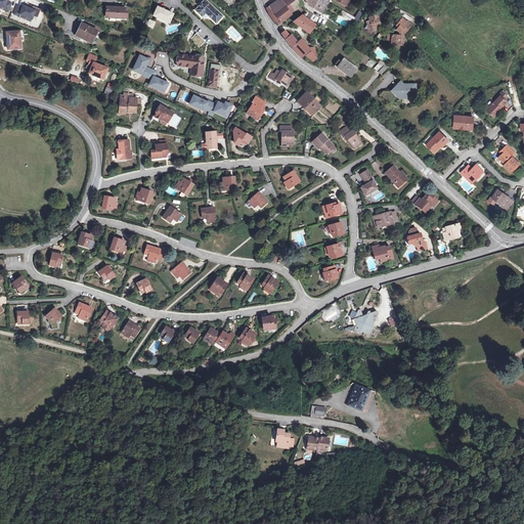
[(0,0),(0,8),(3,10),(3,9),(8,11),(12,3),(7,1),(7,0),(0,0)]
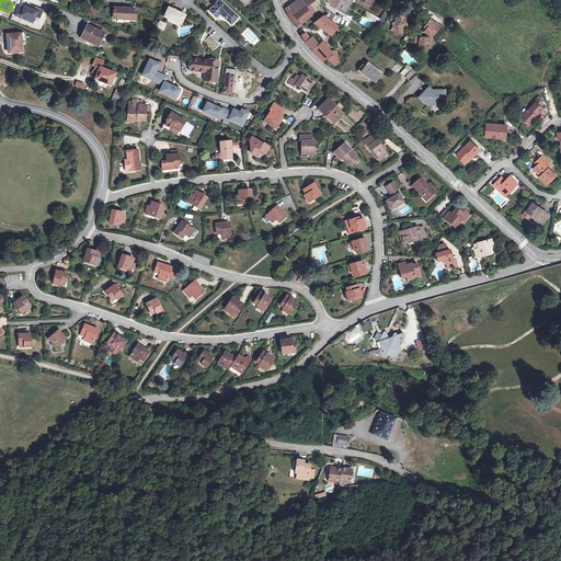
[(217,19),(221,14),(222,16),(231,25),(239,18),(220,0),(219,0),(209,11),(217,19)]
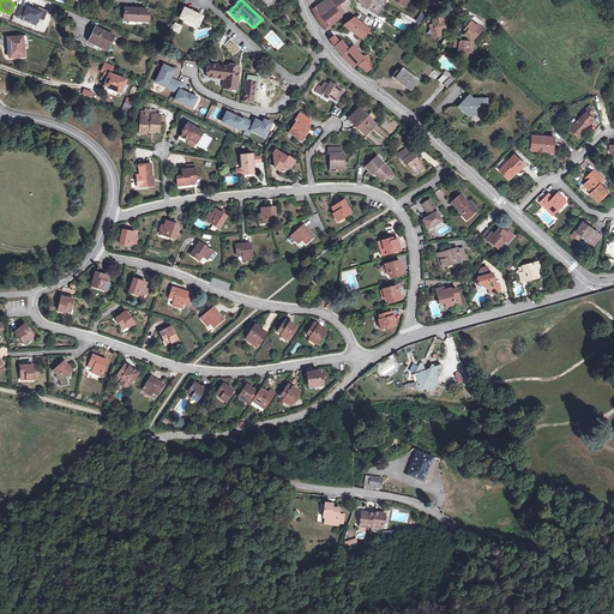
[(329,0),(325,0),(313,10),(315,16),(325,10),(323,7),(331,2),(329,0)]
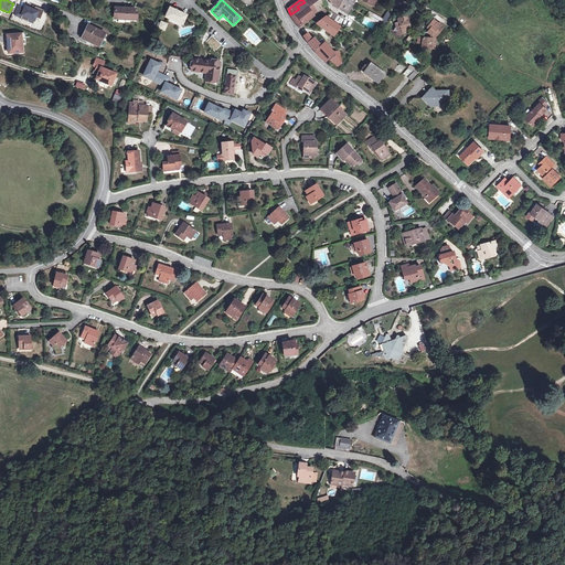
[(290,14),(297,23),(300,21),(297,17),(304,11),(307,17),(309,17),(310,18),(318,11),(312,3),(309,0),(306,0),(305,2),(297,7),(299,9),(290,14)]
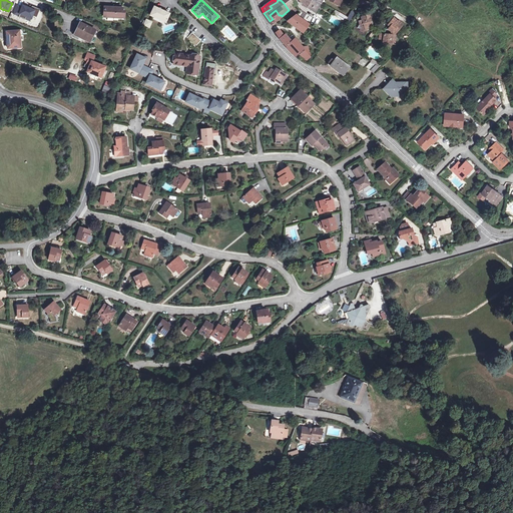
[(288,0),(284,3),(289,10),(297,5),(293,0),(288,0)]
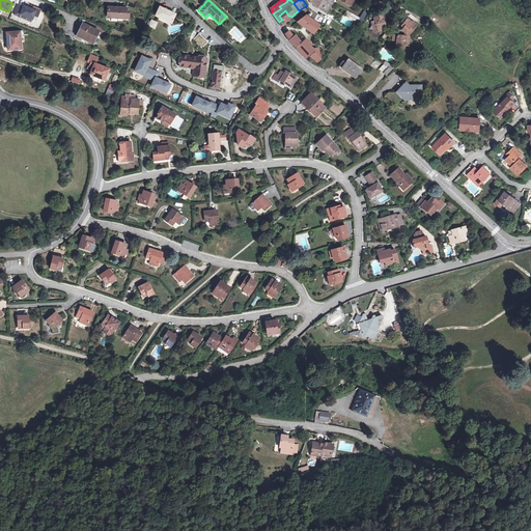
[(323,10),(328,0),(309,0),(310,0),(314,5),(323,10)]
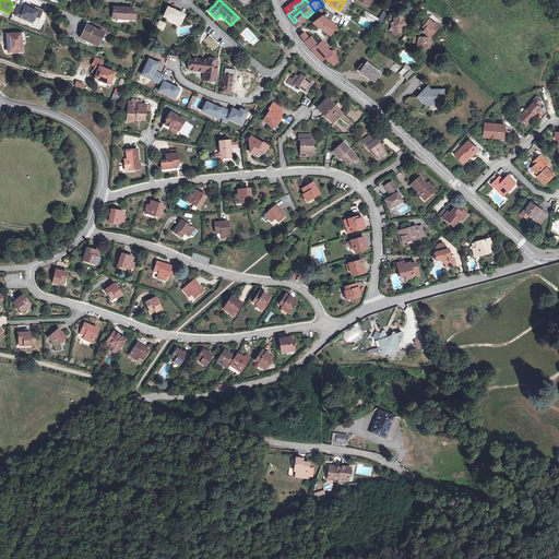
[(345,0),(340,11),(344,14),(351,0),(345,0)]
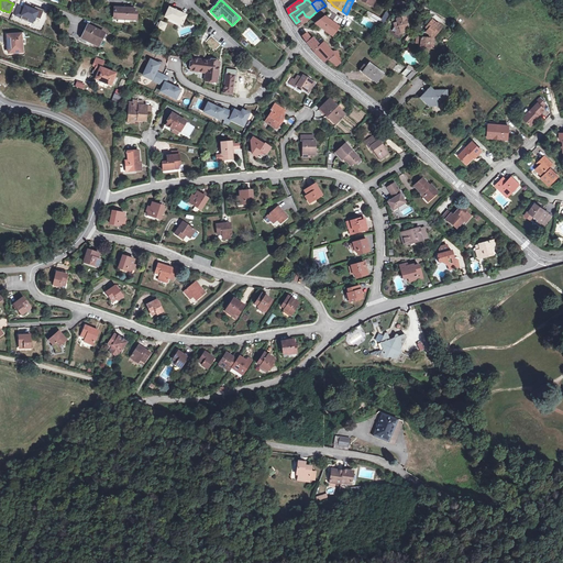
[(25,9),(20,7),(15,15),(21,18),(21,19),(29,22),(31,18),(35,20),(36,17),(41,19),(44,10),(35,7),(34,10),(25,7),(25,9)]
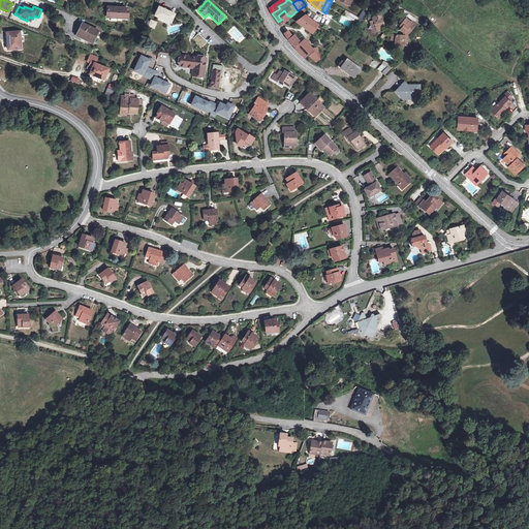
[(111,13),(110,18),(118,19),(118,18),(123,18),(123,19),(129,20),(129,13),(126,13),(126,8),(119,8),(118,8),(117,9),(117,10),(116,10),(115,10),(115,8),(109,7),(107,13),(111,13)]
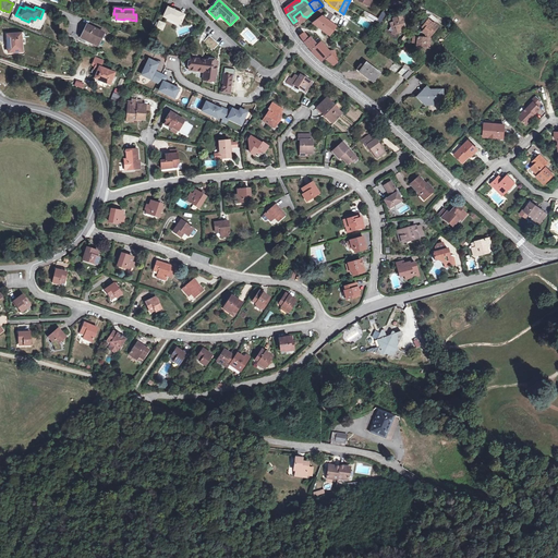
[(164,16),(180,24),(184,14),(168,8),(164,16)]
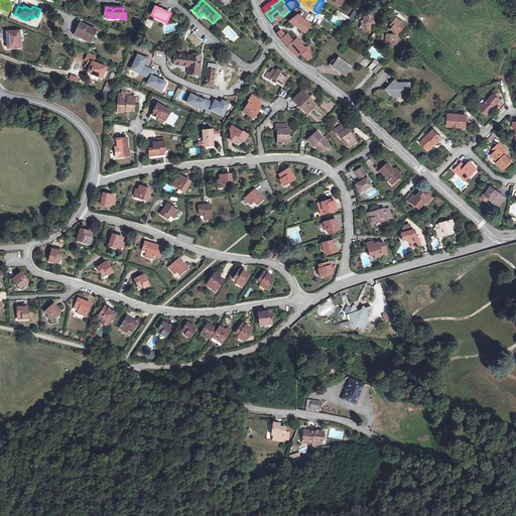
[(274,19),(271,21),(273,24),(283,16),(282,15),(280,15),(277,10),(271,15),(274,19)]
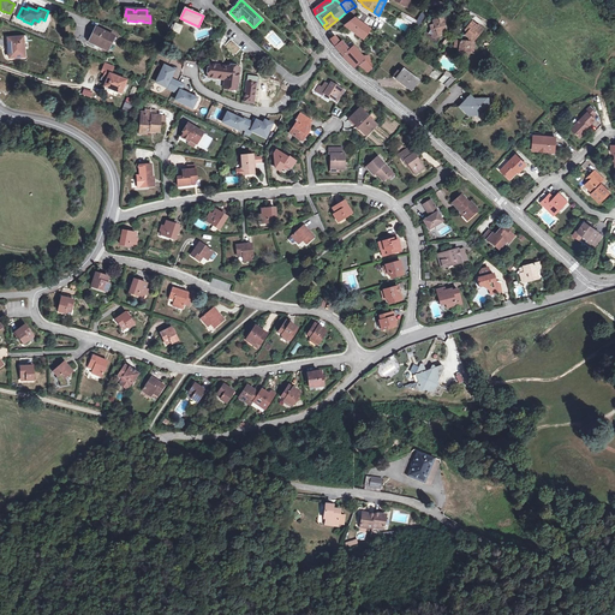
[(362,13),(354,18),(364,24),(369,18),(362,13)]
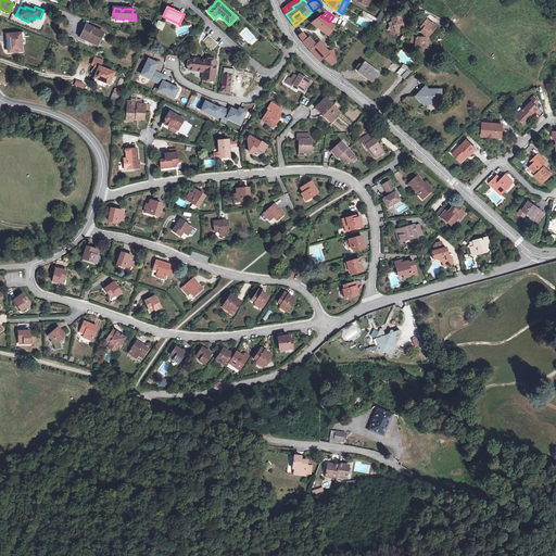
[(386,15),(381,12),(377,19),(376,22),(378,24),(380,22),(381,23),(386,15)]
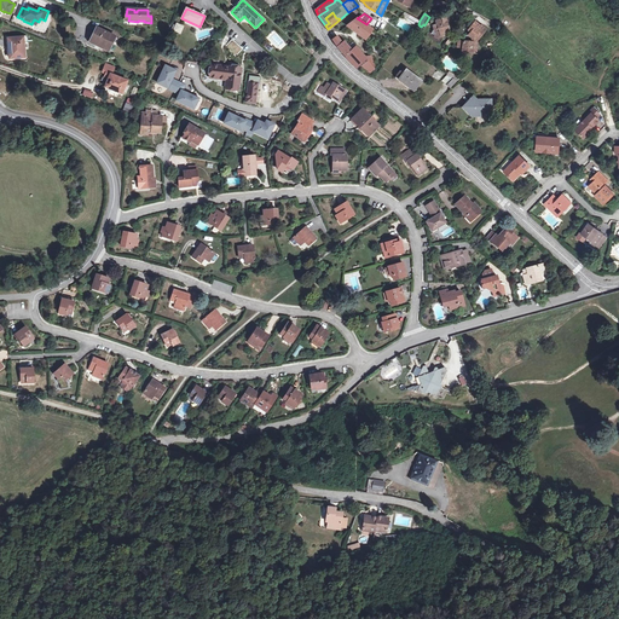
[(445,15),(443,19),(437,22),(437,24),(433,25),(434,30),(433,32),(431,34),(439,39),(440,36),(443,38),(445,36),(449,29),(453,28),(451,17),(445,15)]
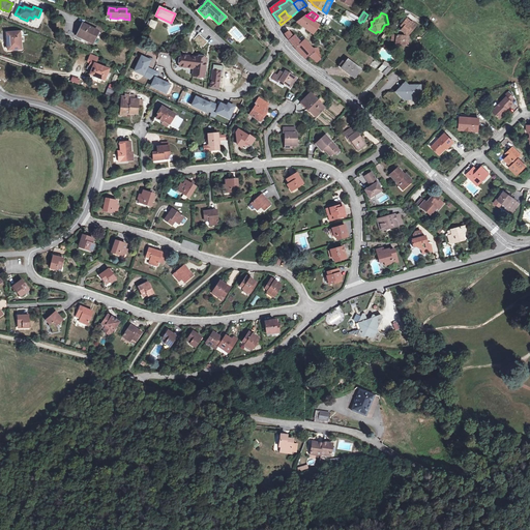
[(314,21),(305,16),(298,22),(312,33),(319,24),(314,21)]
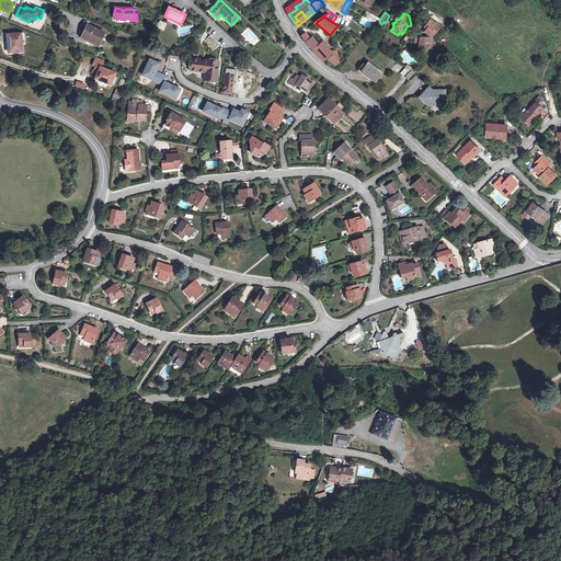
[(336,16),(332,22),(338,25),(342,20),(336,16)]
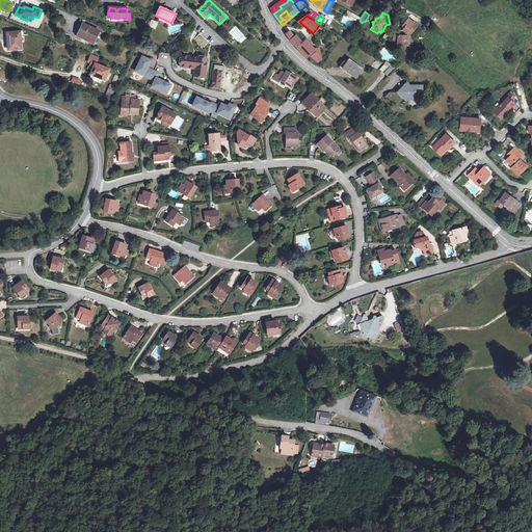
[(410,24),(406,21),(400,28),(406,33),(404,36),(398,35),(397,46),(404,47),(405,47),(405,46),(408,46),(410,34),(417,26),(411,22),(410,24)]
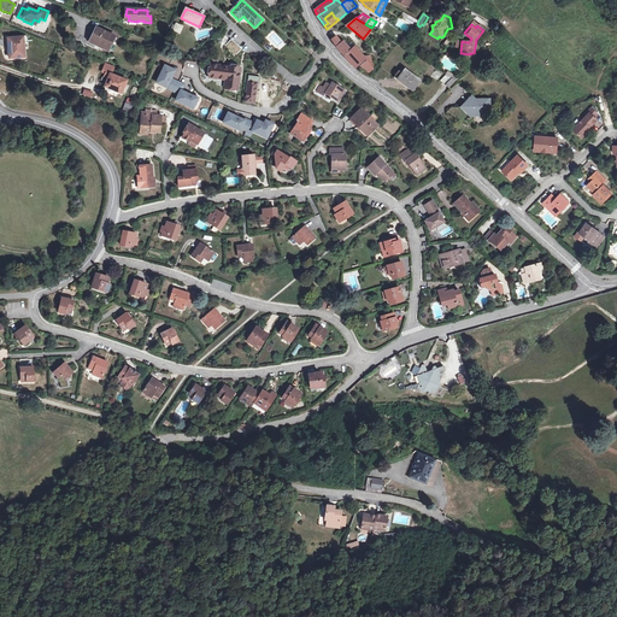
[(109,51),(115,37),(97,29),(90,42),(109,51)]
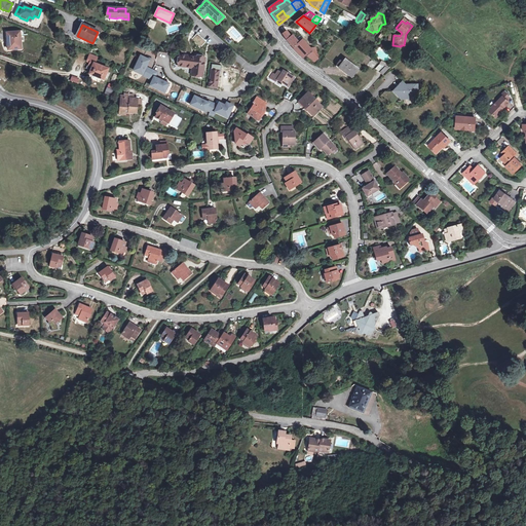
[(7,32),(8,44),(11,44),(11,49),(21,48),(20,36),(23,35),(23,31),(7,32)]
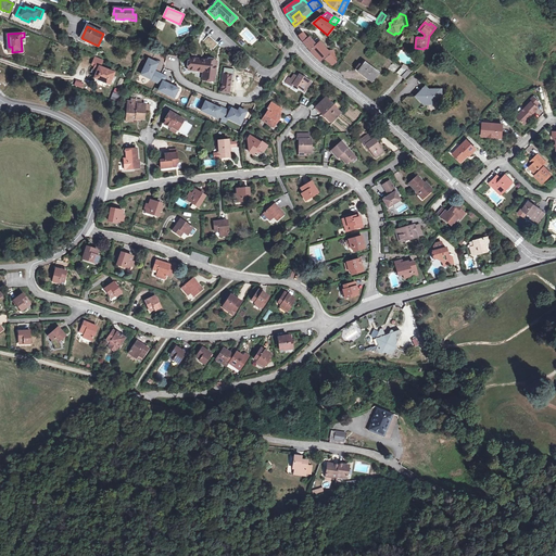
[(303,42),(316,57),(320,61),(329,53),(319,42),(316,45),(314,42),(310,37),(307,39),(302,33),(299,35),(303,42)]
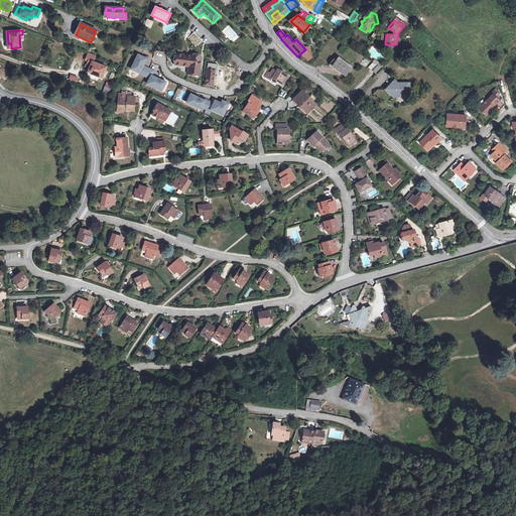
[(198,37),(194,33),(189,37),(194,41),(198,37)]
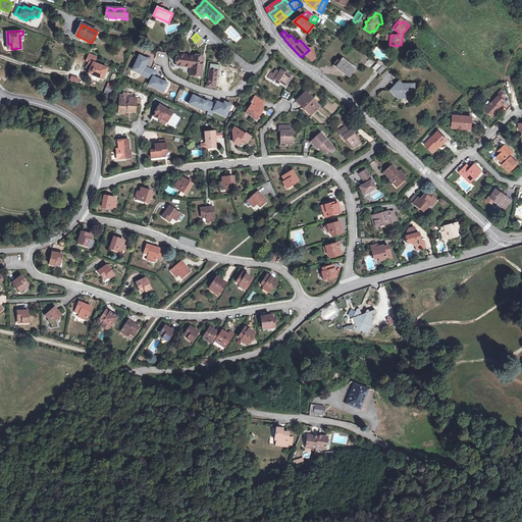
[(389,45),(390,35),(386,35),(386,39),(388,40),(388,46),(397,47),(397,46),(389,45)]
